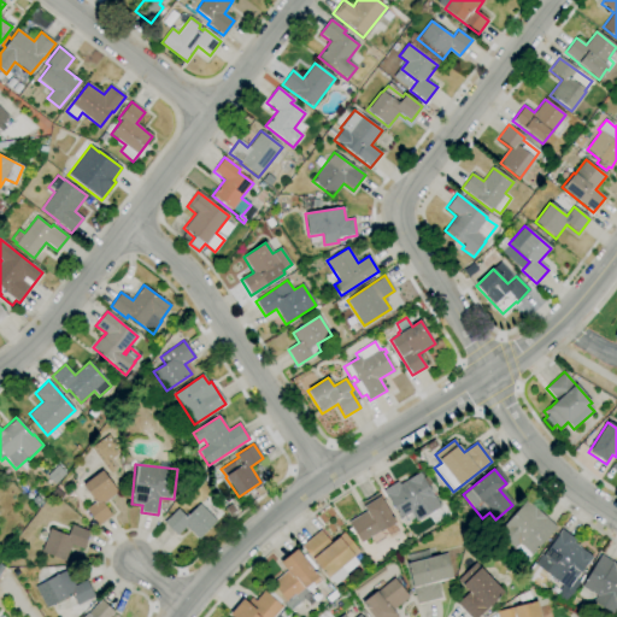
[(98,526),(86,510),(95,503),(82,486),(101,471),(119,494),(104,505),(112,516),(98,526)]
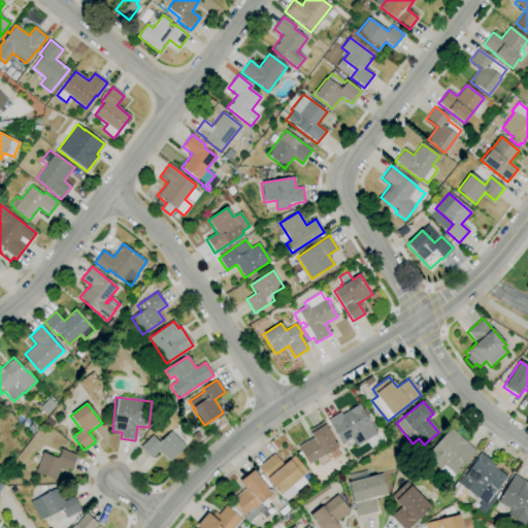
[(356,447),(352,438),(342,443),(331,425),(330,425),(327,420),(339,411),(341,415),(359,404),(376,434),(356,447)]
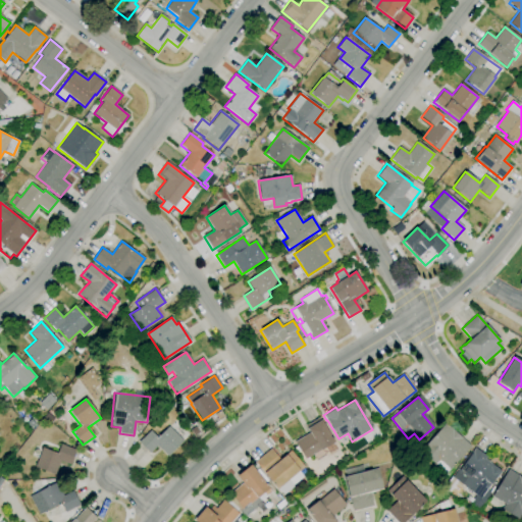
[(305,459),(295,442),(310,432),(306,426),(320,417),(321,420),(321,419),(335,441),(324,449),(326,452),(315,458),(312,455),(305,459)]
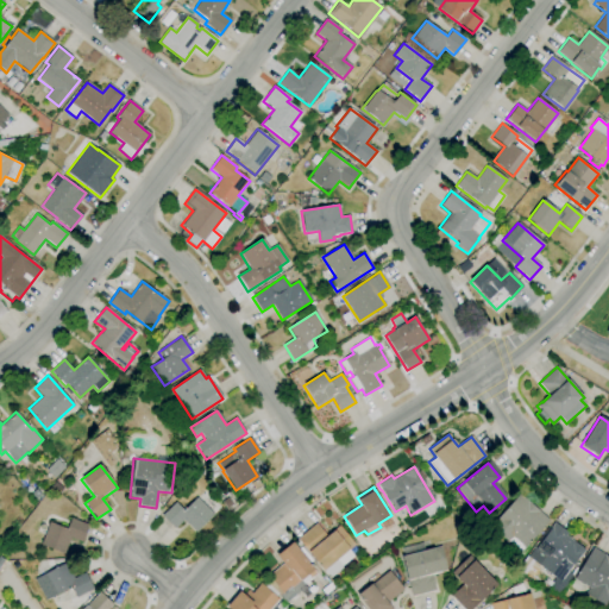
[(525,547),(512,537),(507,541),(490,527),(519,494),(548,520),(525,547)]
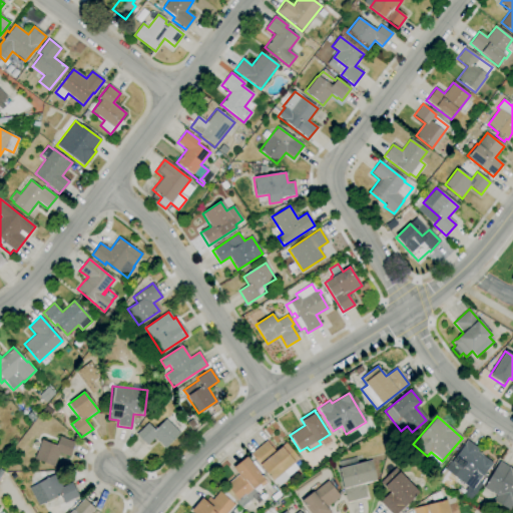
[(165,448),(154,438),(146,445),(136,435),(148,423),(155,430),(165,419),(180,434),(165,448)]
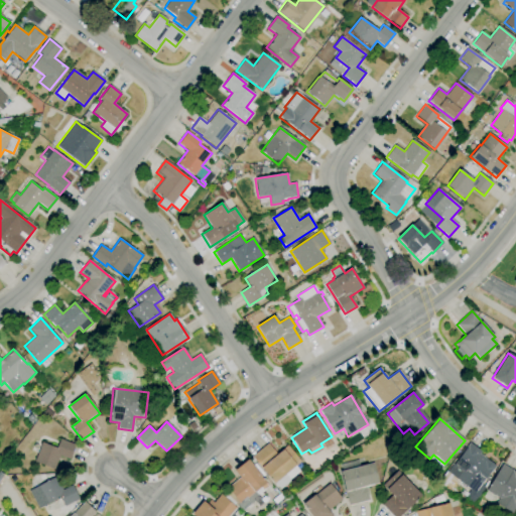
[(53,470),(34,463),(42,442),(56,448),(60,438),(76,444),(70,460),(59,456),(53,470)]
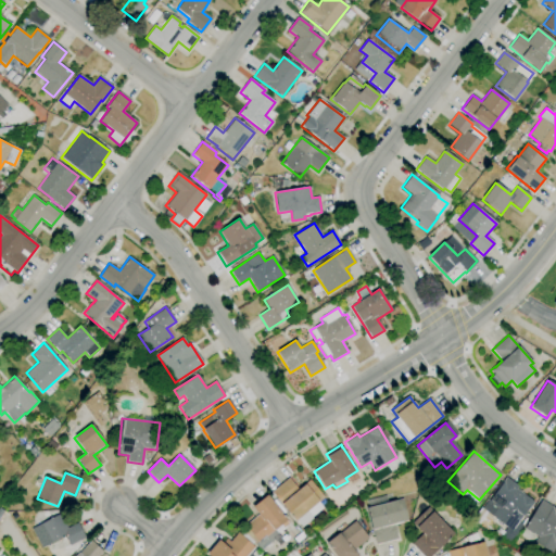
[(512,531),(492,516),(482,508),(489,501),(503,483),(502,482),(506,477),(518,487),(516,489),(523,495),(525,494),(534,502),(512,531)]
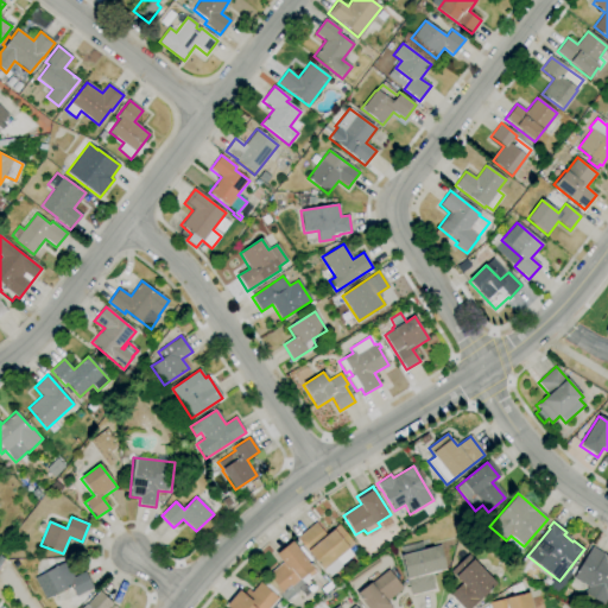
[(329,576),(297,538),(316,523),(327,534),(339,525),(354,544),(348,549),(354,556),(329,576)]
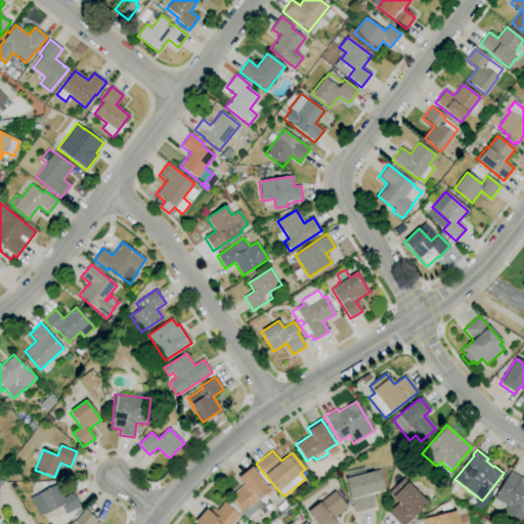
[(247,519),(241,512),(243,510),(230,495),(244,485),(237,478),(252,467),(271,489),(259,499),(263,505),(247,519)]
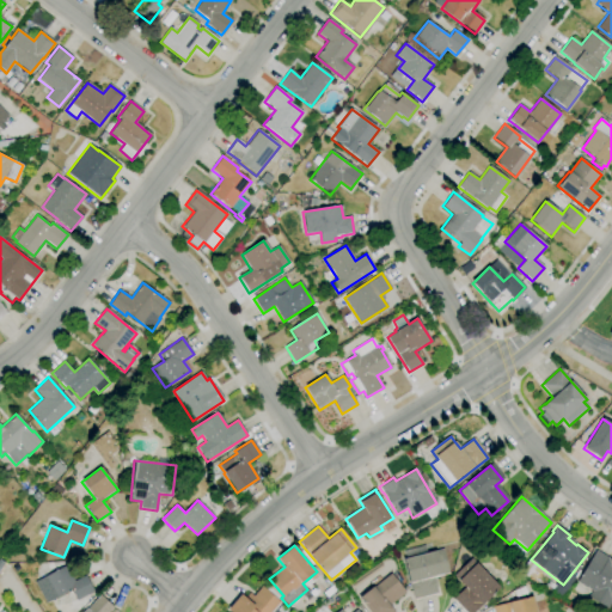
[(414,600),(403,560),(405,560),(404,551),(424,546),(426,554),(442,549),(450,574),(433,577),(438,594),(414,600)]
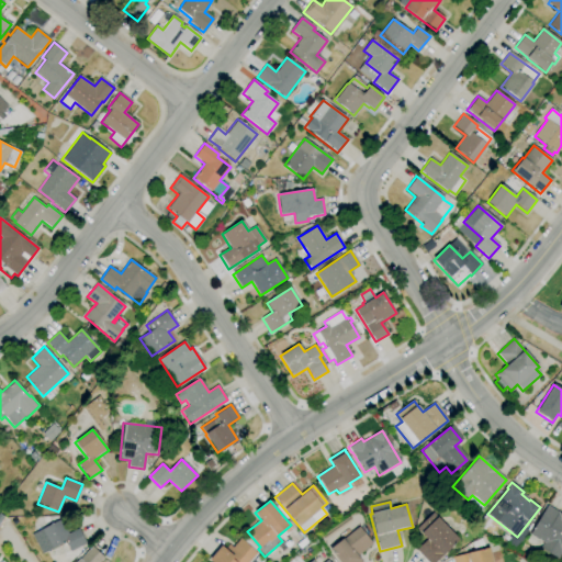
[(561,551),(558,559),(540,548),(542,543),(529,535),(547,506),(558,513),(559,512),(561,513),(561,551)]
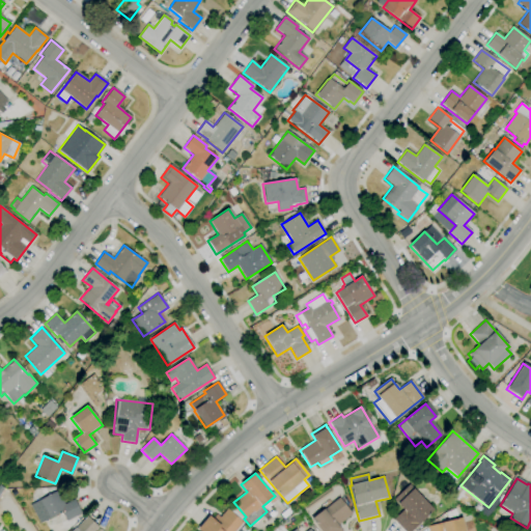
[(411,530),(404,530),(393,520),(403,509),(393,500),(410,483),(435,509),(411,530)]
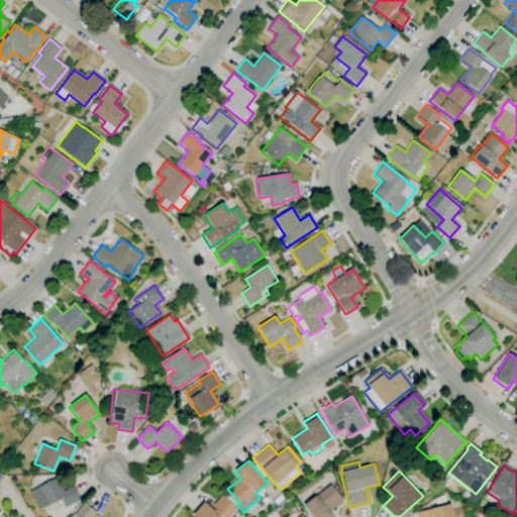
[(65,507),(60,498),(46,506),(38,510),(29,492),(36,488),(55,478),(63,491),(72,486),(80,499),(65,507)]
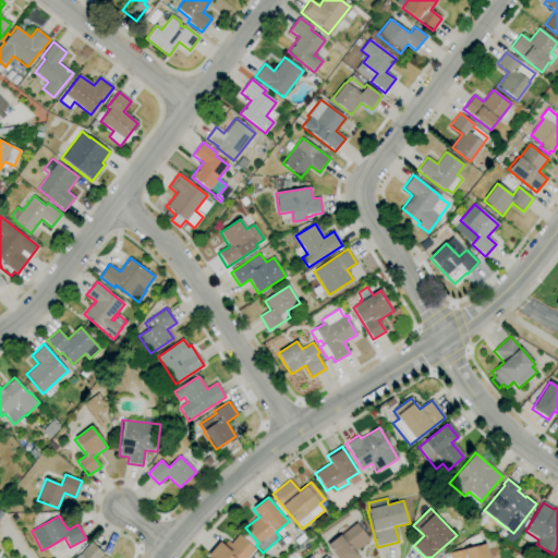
[(337,557),(327,546),(340,535),(341,536),(356,523),(370,540),(354,552),(360,557),(337,557)]
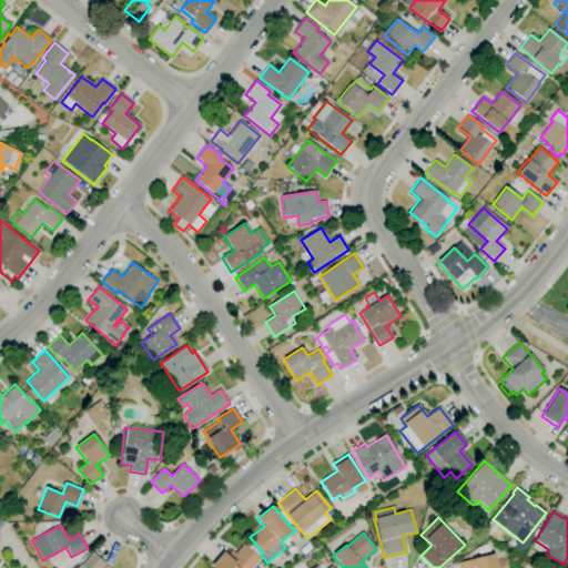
[(213,567),(211,566),(224,551),(227,555),(231,550),(235,554),(243,544),(262,561),(257,567),(259,567),(213,567)]
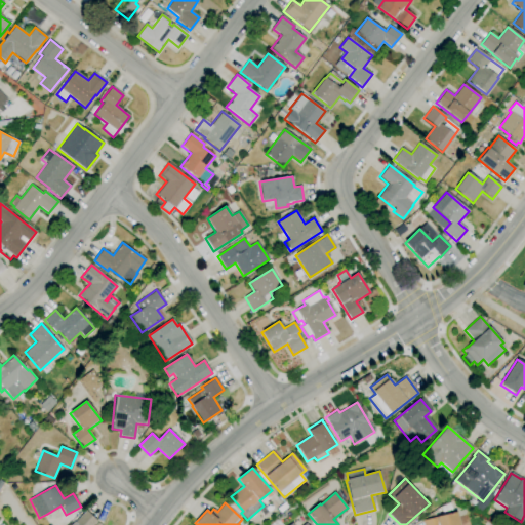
[(78,524),(75,522),(85,511),(97,521),(93,524),(78,524)]
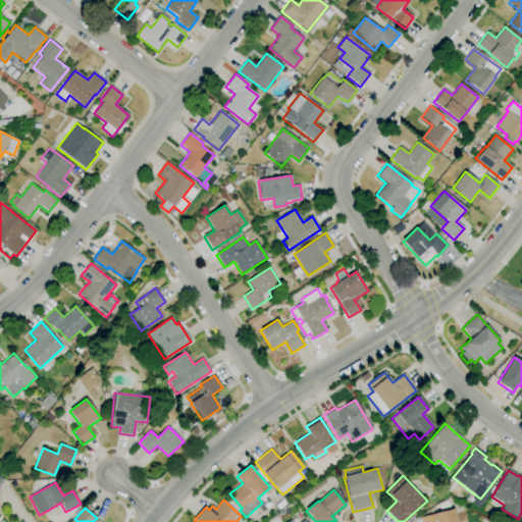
[(420,521),(419,518),(454,509),(457,521),(420,521)]
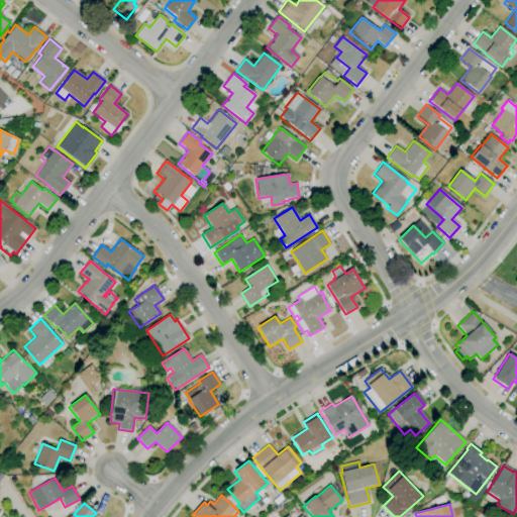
[(460,516),(459,507),(451,508),(452,516),(460,516)]
